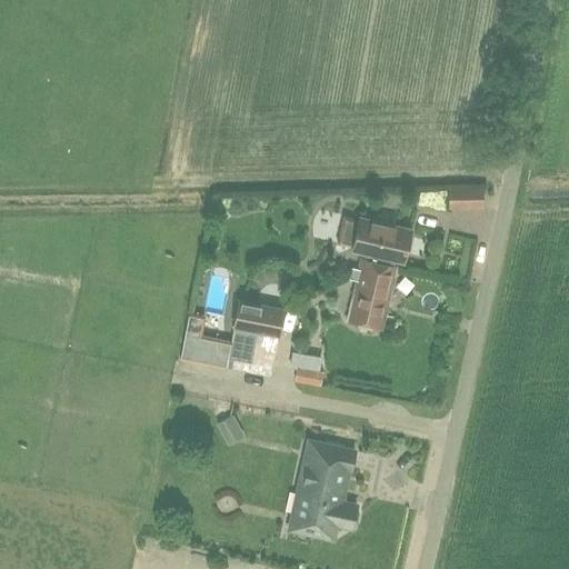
[(451,188),(452,206),(488,205),(487,186),(451,188)]
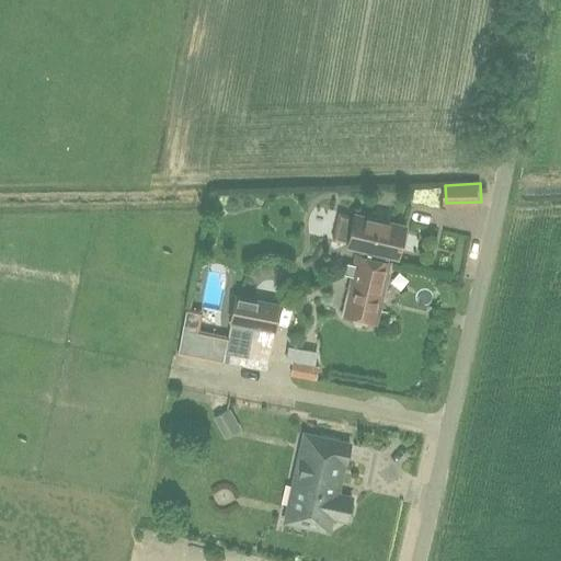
[(355,256),(391,264),(391,263),(387,262),(388,255),(398,258),(404,226),(354,215),(346,245),(361,250),(359,256),(355,255),(355,256)]
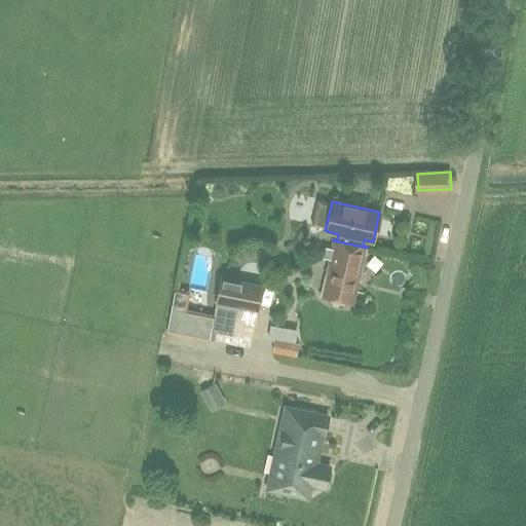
[(367,248),(333,240),(331,249),(325,248),(323,258),(329,259),(321,297),(352,304),(366,248),(367,249),(367,248)]
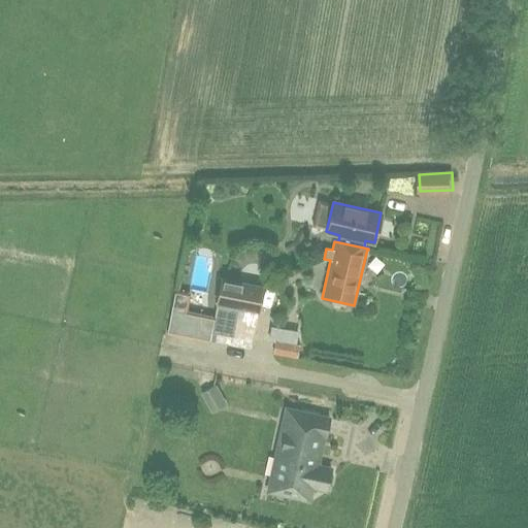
[(211,288),(218,257),(206,255),(199,285),(211,288)]
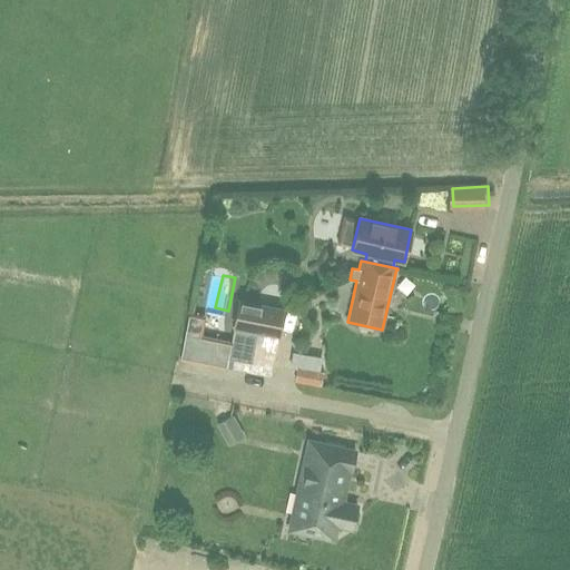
[(185,333),(180,360),(226,369),(228,359),(254,363),(259,335),(281,338),(286,311),(239,301),(231,343),(185,333)]
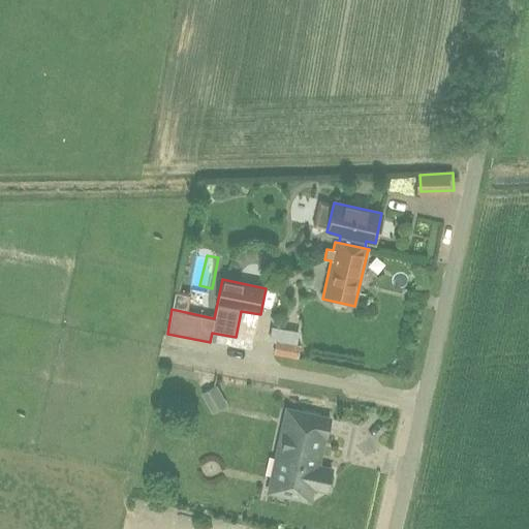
[(275,342),(273,355),(298,359),(300,346),(275,342)]
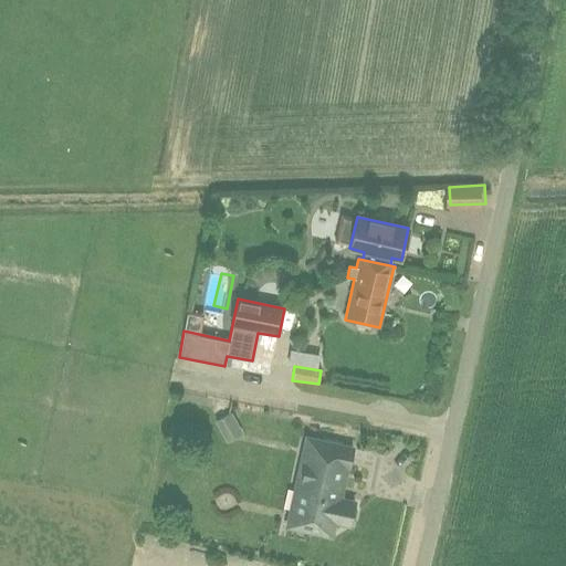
[(237,423),(231,412),(216,421),(221,432),(237,423)]
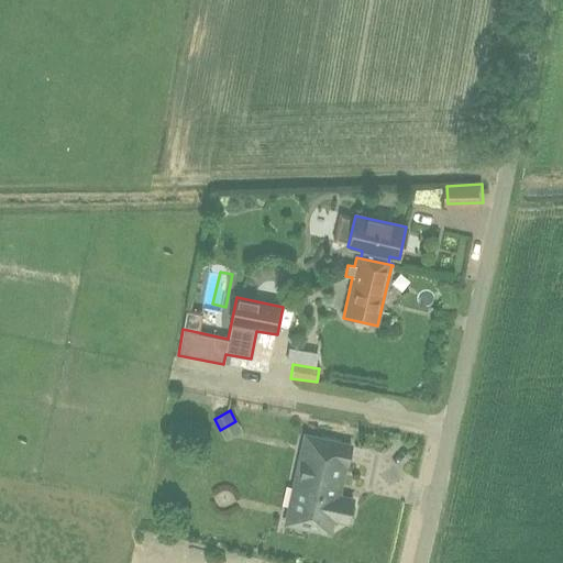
[(286,522),(311,528),(329,532),(332,518),(348,521),(349,517),(353,516),(354,508),(351,505),(352,500),(338,497),(339,492),(337,490),(342,463),(346,464),(351,446),(306,435),(286,522)]
